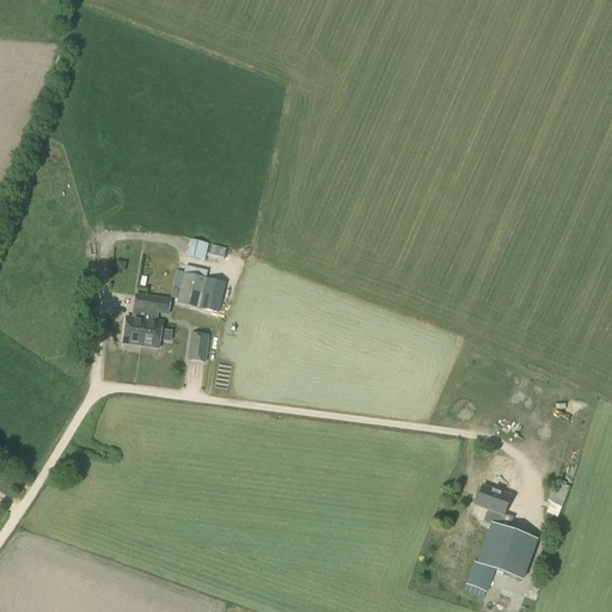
[(204,262),(208,245),(191,240),(187,257),(204,262)]
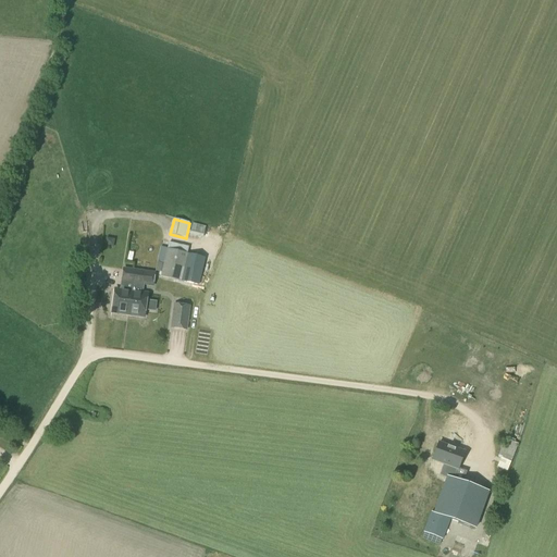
[(187,254),(189,247),(169,243),(168,249),(166,249),(161,276),(182,282),(188,254),(187,254)]
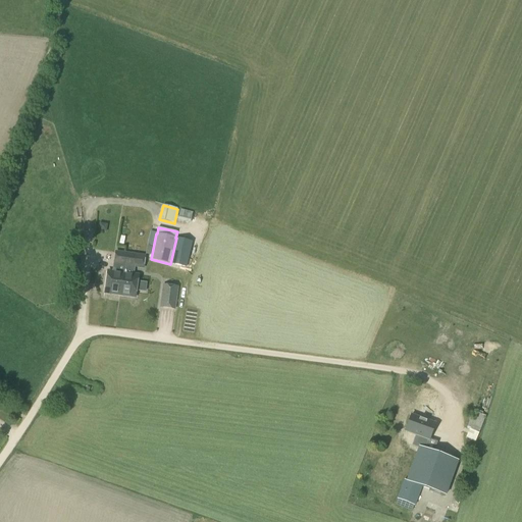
[(115,252),(113,265),(123,266),(125,253),(115,252)]
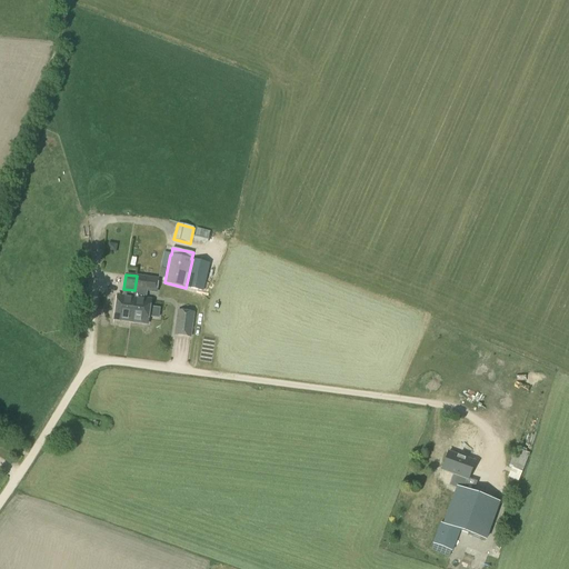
[(137,276),(135,290),(147,292),(149,278),(137,276)]
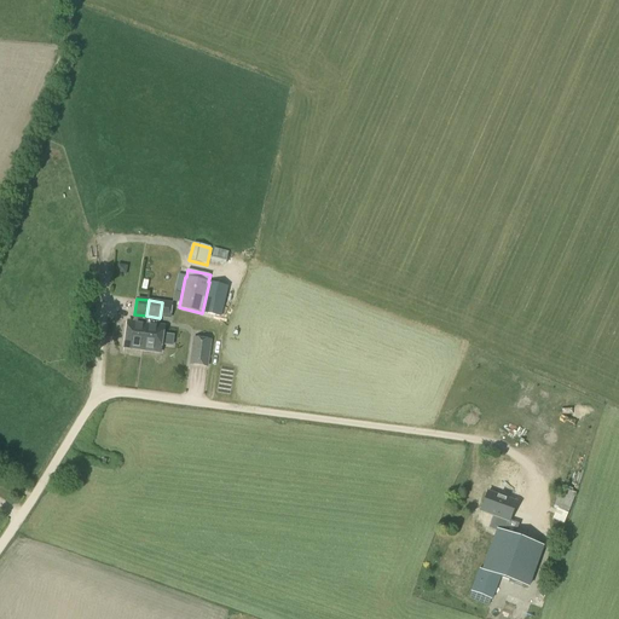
[(145,324),(142,350),(160,352),(161,352),(163,327),(158,327),(160,318),(146,316),(145,324)]
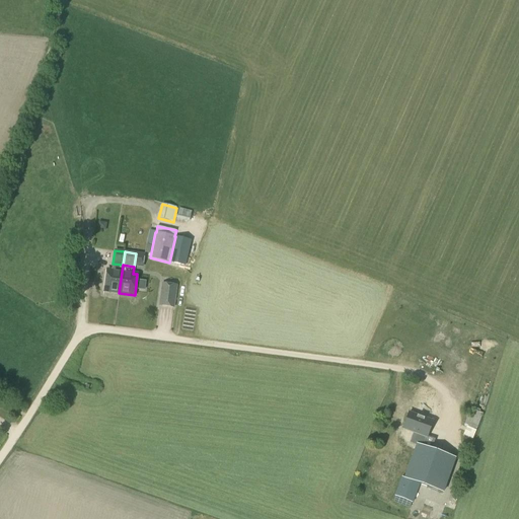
[(106,270),(103,291),(119,293),(122,272),(106,270)]
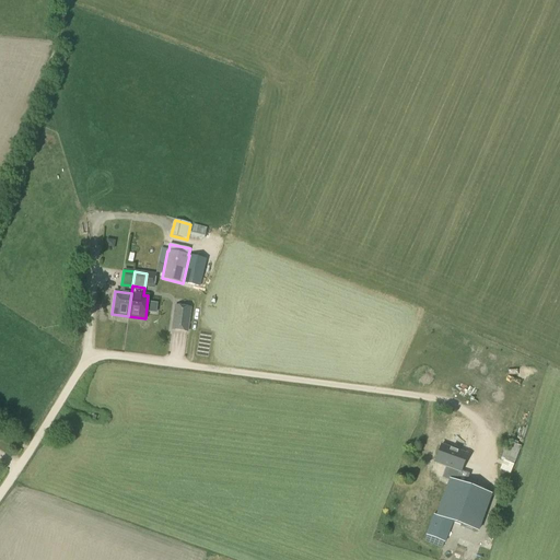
[(190,307),(175,305),(172,329),(187,331),(190,307)]
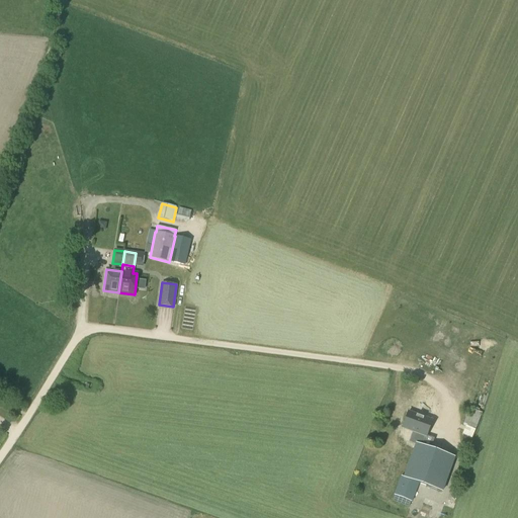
[(476,430),(482,413),(469,409),(463,425),(476,430)]
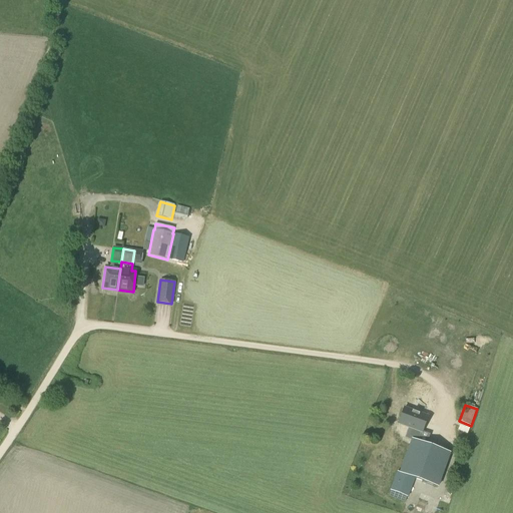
[(412,429),(408,438),(412,439),(420,442),(423,435),(424,433),(430,418),(407,409),(401,425),(412,429)]
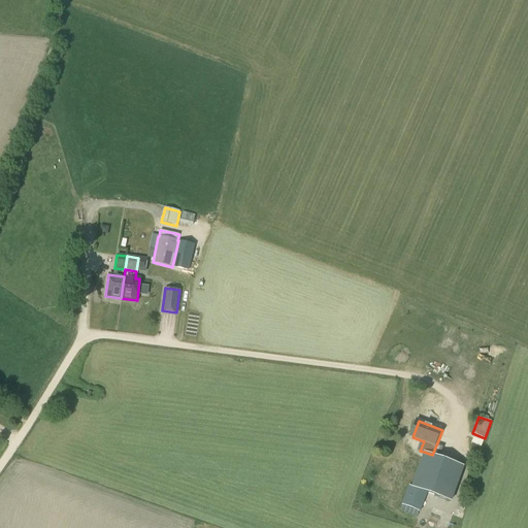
[(432,455),(424,452),(410,487),(427,493),(451,502),(464,467),(432,455)]
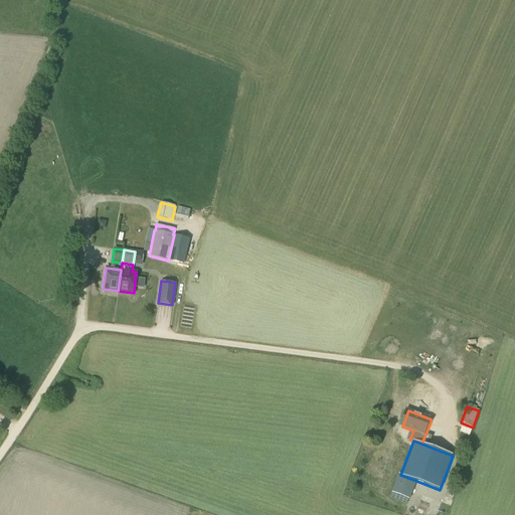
[(408,500),(416,481),(400,475),(398,474),(391,493),(392,493),(408,500)]
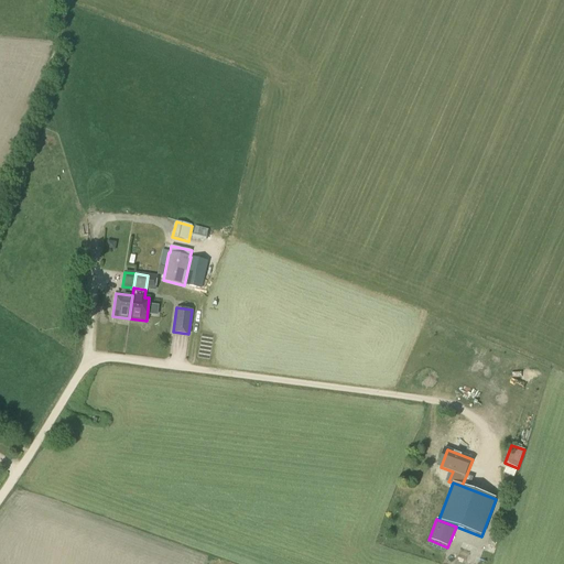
All buildings are outlined.
